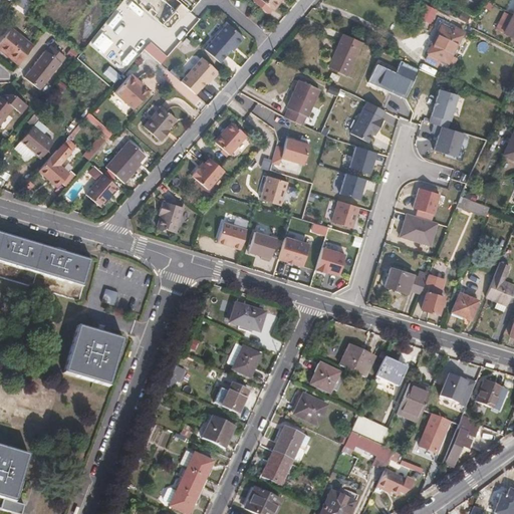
[(181,3),(177,0),(142,0),(139,4),(162,24),(174,11),(181,3)]
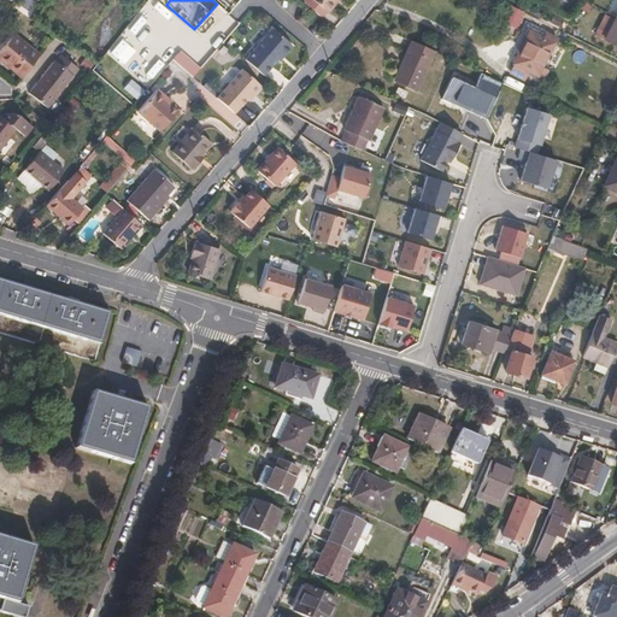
[(310,0),(325,13),(335,0),(310,0)]
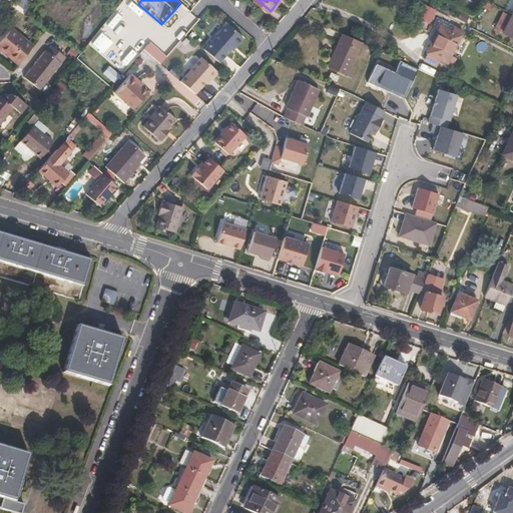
[(437,11),(426,5),(419,18),(430,25),(437,11)]
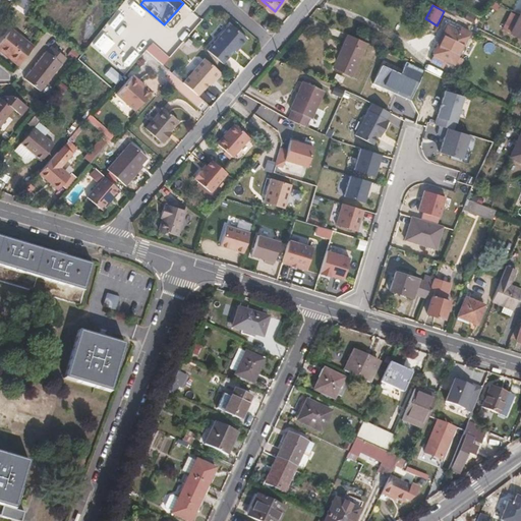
[(502,29),(511,34),(520,15),(511,10),(502,29)]
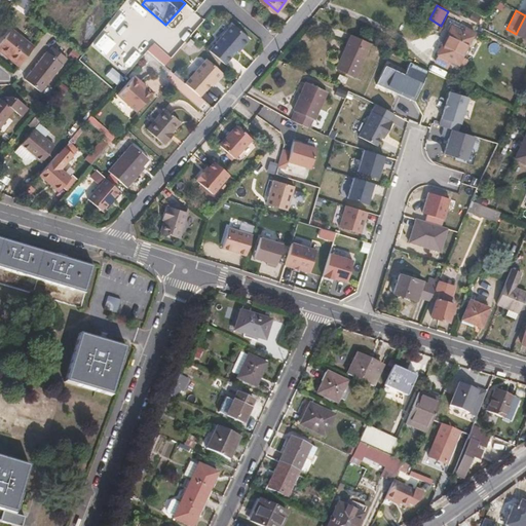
[(178,11),(165,25),(167,26),(172,29),(176,28),(184,20),(184,15),(178,11)]
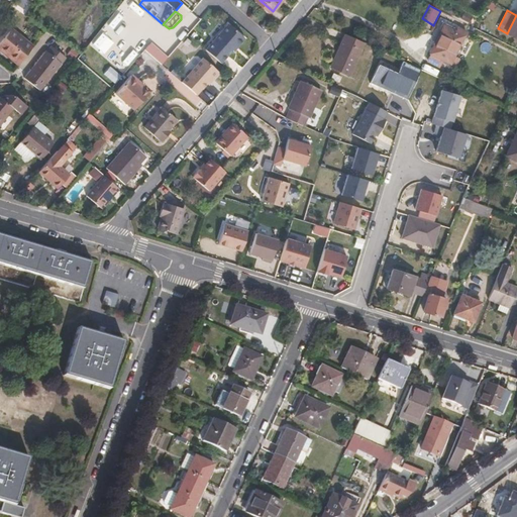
[(264,21),(268,17),(262,12),(257,16),(264,21)]
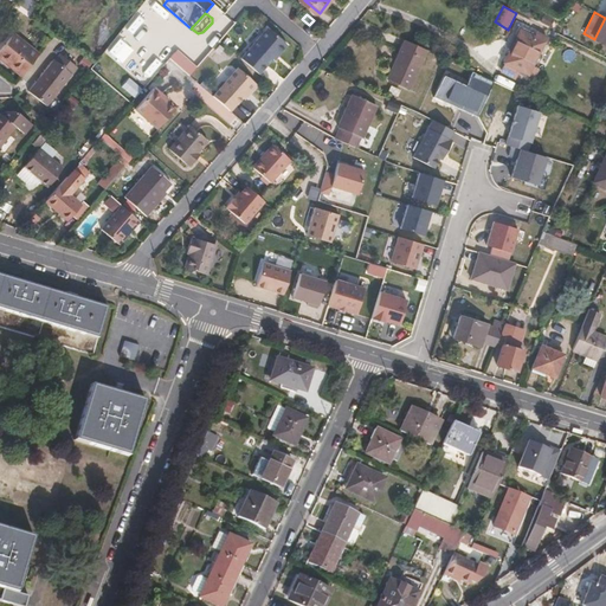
[(605,18),(594,39),(605,45),(605,18)]
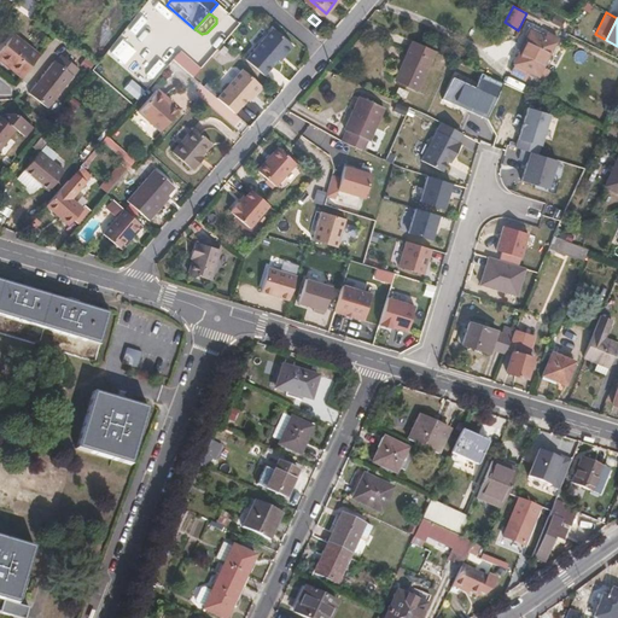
[(272,28),(245,59),(263,75),(277,59),(281,54),(284,56),(292,46),(272,28)]
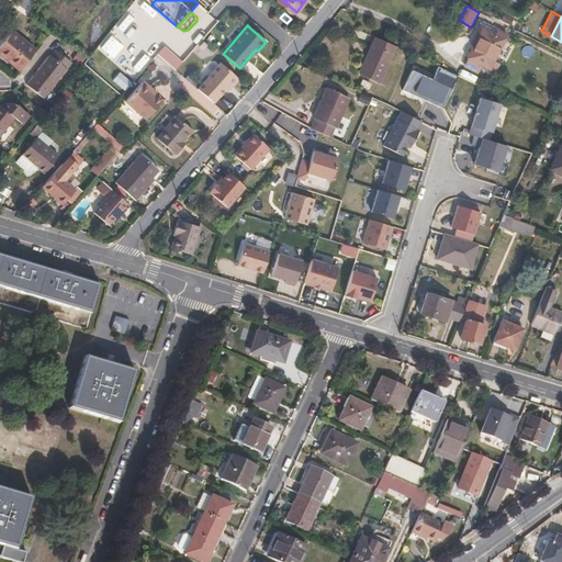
[(482,29),(467,58),(490,69),(504,40),(482,29)]
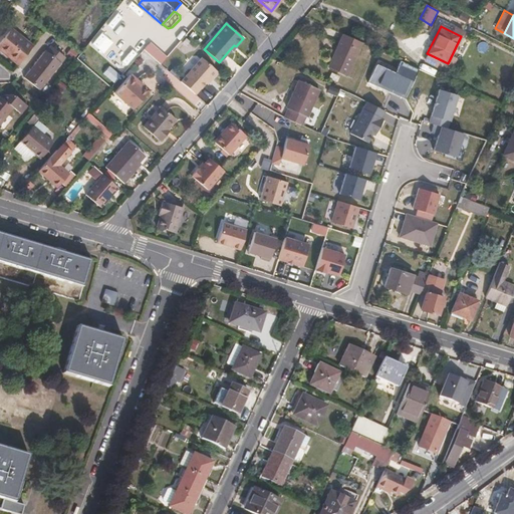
[(0,49),(19,64),(32,46),(11,29),(0,42),(0,49)]
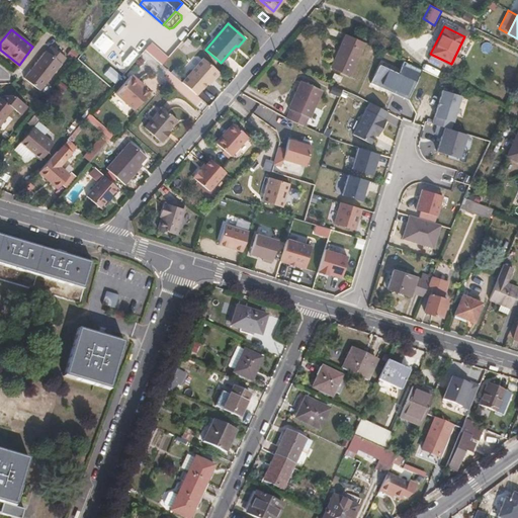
[(364,45),(345,35),(337,53),(338,54),(332,67),(350,76),(364,45)]
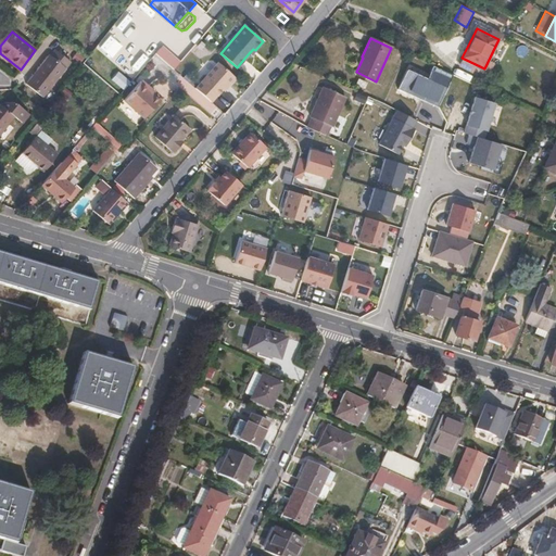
[(181,62),(164,46),(155,55),(175,71),(181,62)]
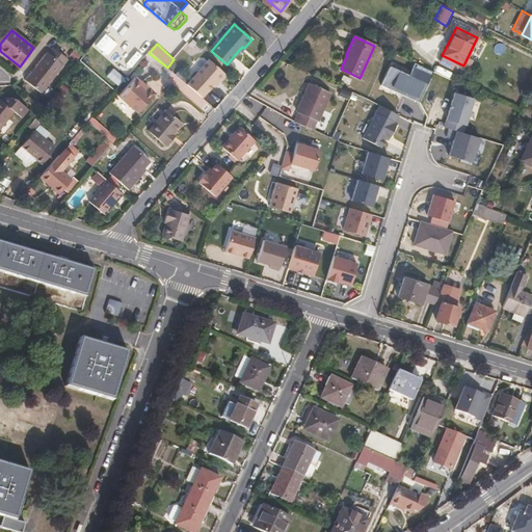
[(42,92),(68,59),(53,48),(49,54),(47,53),(25,80),(42,92)]
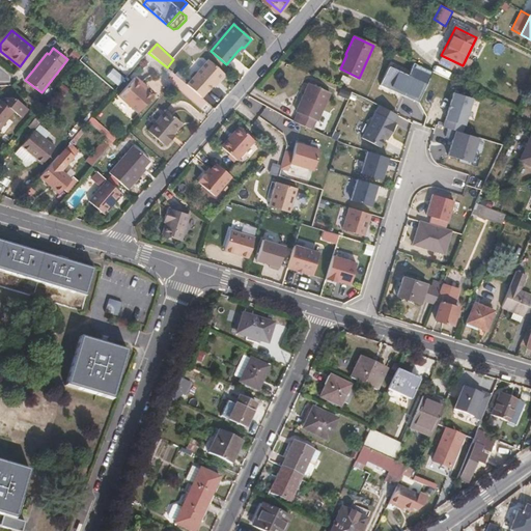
[(397,57),(395,63),(404,66),(406,60),(397,57)]
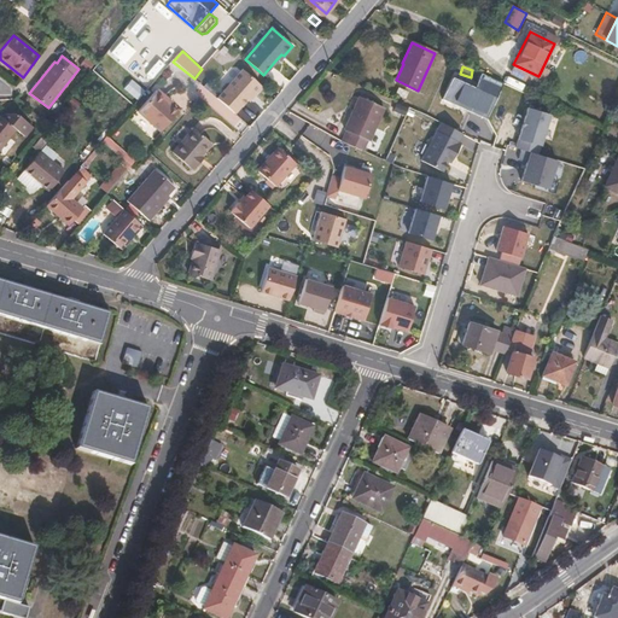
[(242,69),(217,98),(234,112),(239,106),(242,105),(248,98),(251,93),(254,95),(262,86),(242,69)]
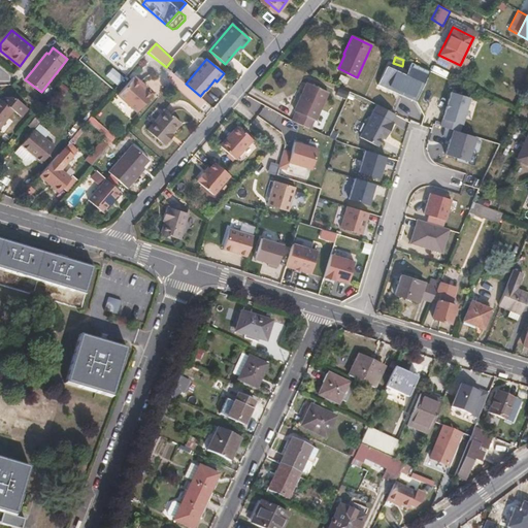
[(376,84),(418,101),(430,71),(411,64),(407,72),(385,63),(376,84)]
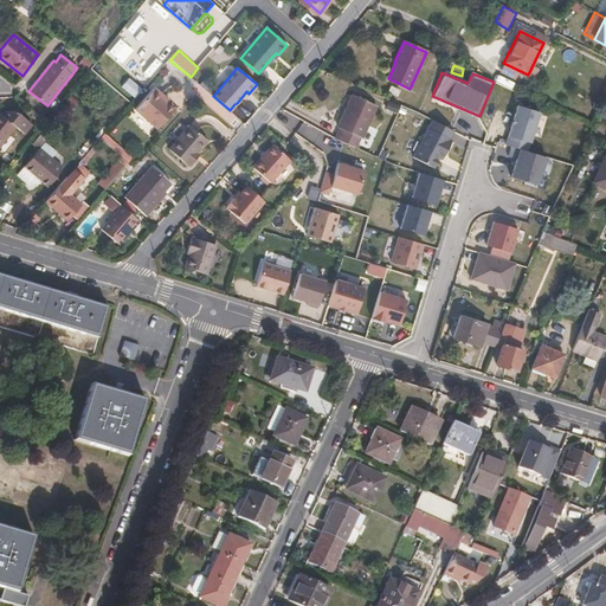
[(178,114),(167,103),(161,100),(165,96),(154,88),(134,110),(161,133),(178,114)]
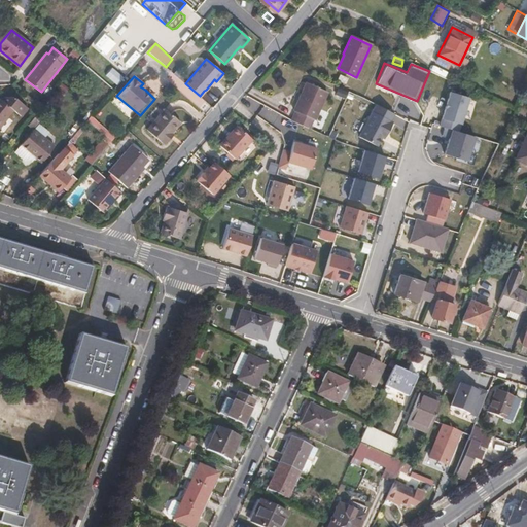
[(296,112),(292,120),(310,128),(313,119),(315,120),(327,92),(307,82),(293,111),(296,112)]
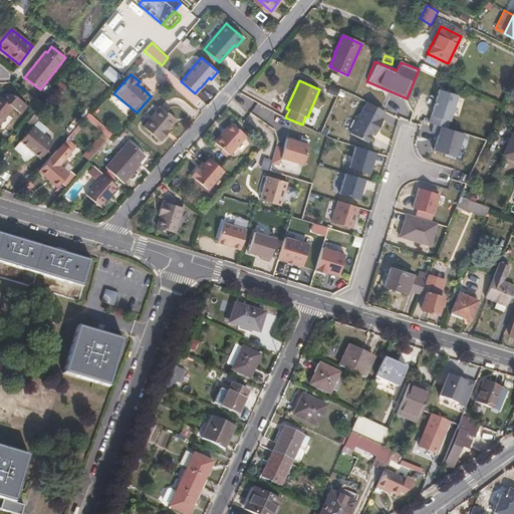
[(459,92),(440,86),(430,121),(441,123),(451,125),(459,92)]
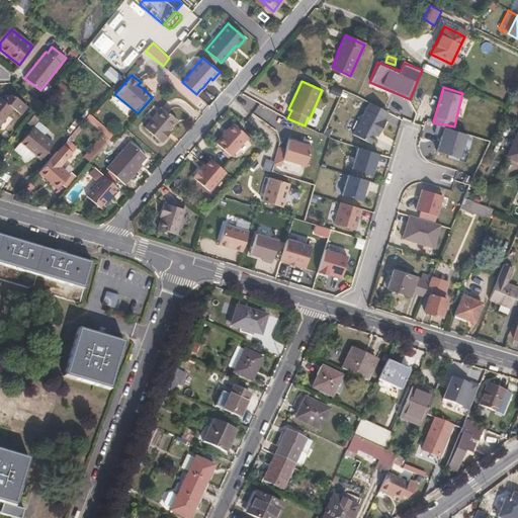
[(0,124),(12,110),(18,115),(25,106),(13,96),(4,94),(1,99),(0,98),(0,124)]
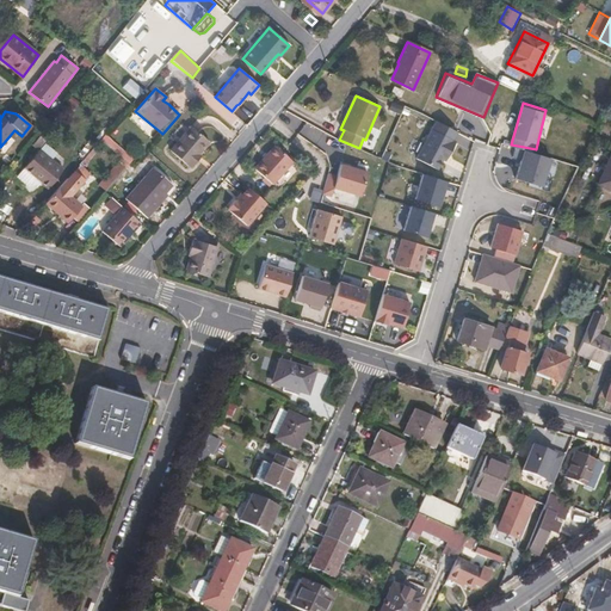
[(458,133),(437,122),(418,159),(438,170),(444,160),(448,153),(450,154),(456,142),(454,141),(458,133)]
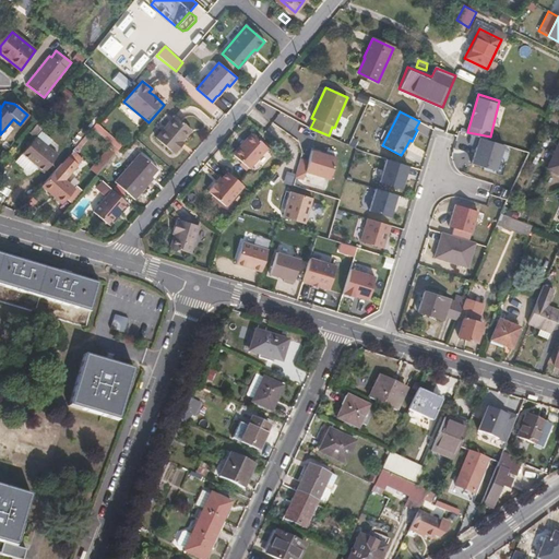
[(192,132),(176,118),(157,141),(174,155),(175,153),(177,155),(182,150),(180,147),(183,143),(192,132)]
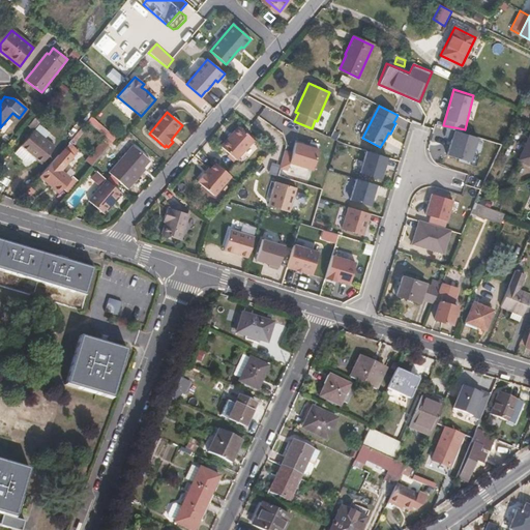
[(238,126),(221,146),(236,159),(254,140),(238,126)]
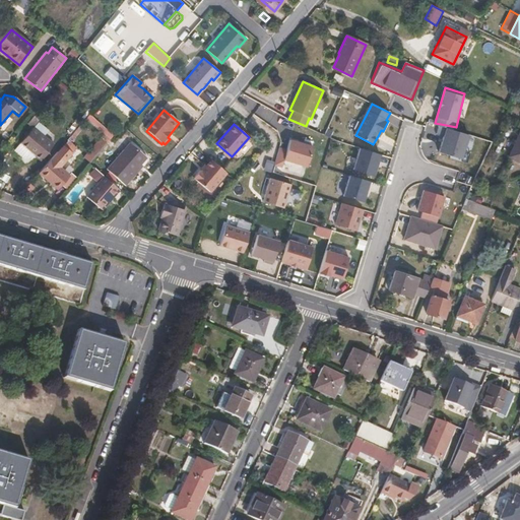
[(456,127),(446,125),(437,153),(462,160),(470,133),(456,127)]
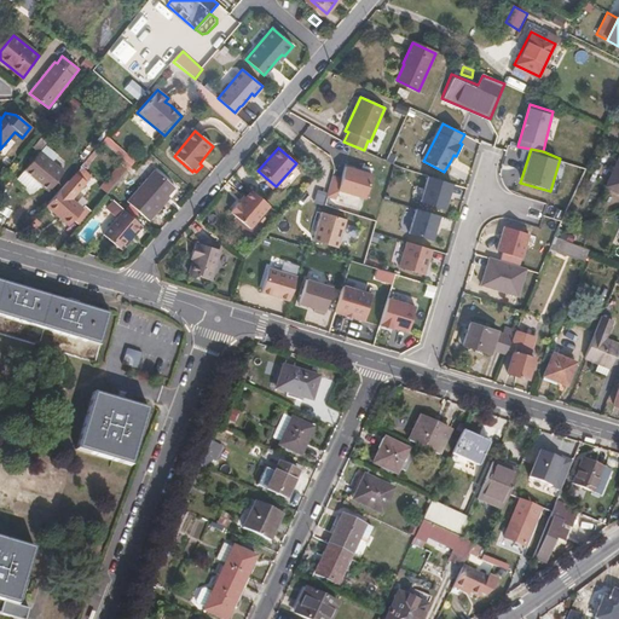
[(38,152),(17,179),(30,189),(38,180),(48,189),(63,171),(38,152)]
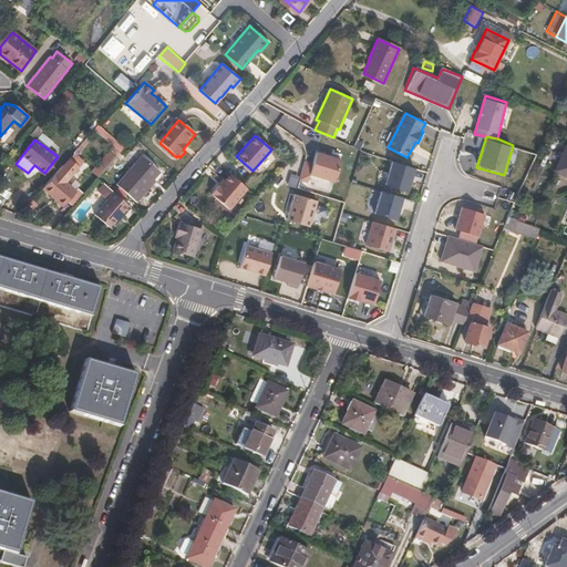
[(566,144),(566,145),(555,171),(566,176),(566,144)]
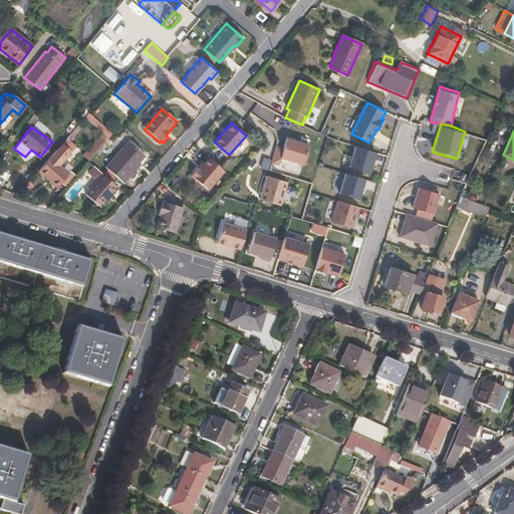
[(303,162),(310,142),(286,135),(283,146),(277,145),(271,163),(279,164),(281,156),(303,162)]
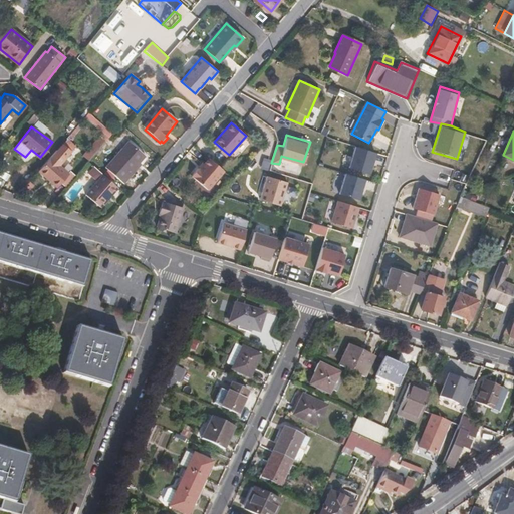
[(89,148),(90,149),(100,138),(98,137),(89,148)]
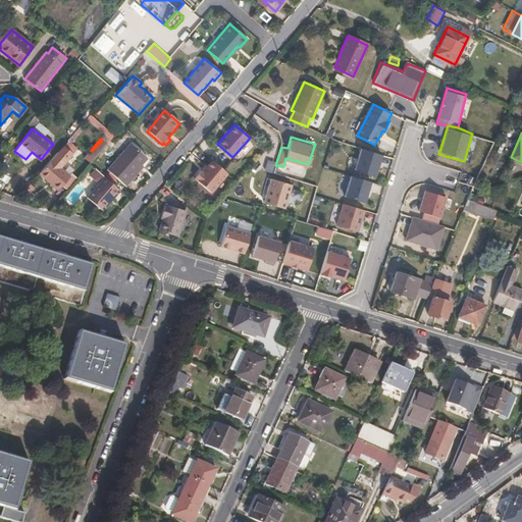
[(102,140),(92,151),(97,155),(107,144),(102,140)]
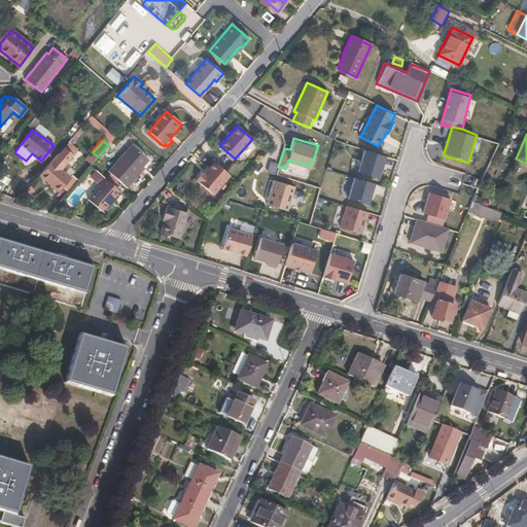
[(61,152),(50,162),(39,175),(59,191),(71,178),(61,170),(77,150),(69,142),(61,152)]
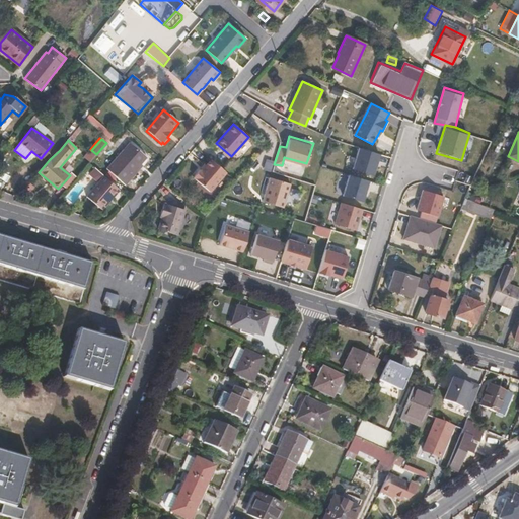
[(134,144),(110,170),(129,186),(134,179),(132,177),(144,164),(149,158),(134,144)]
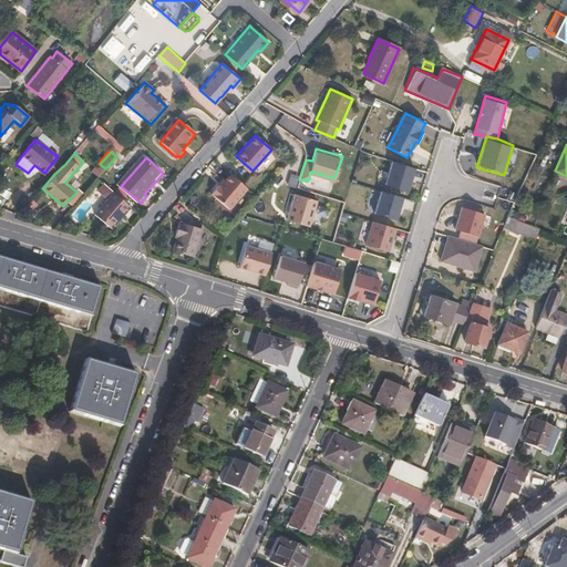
[(385,184),(408,192),(415,168),(393,161),(385,184)]
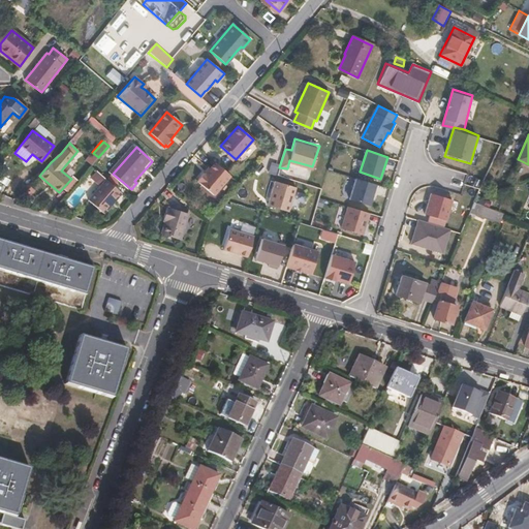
[(212,194),(228,175),(227,175),(215,162),(209,169),(205,175),(203,173),(195,181),(212,194)]
